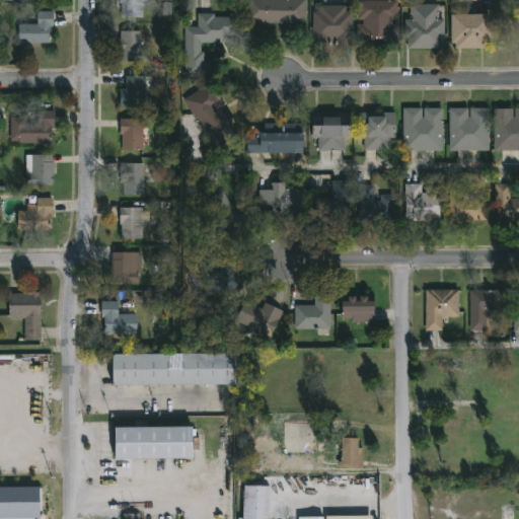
[(120,0),(149,0),(149,4),(142,4),(142,18),(120,18),(120,0)]
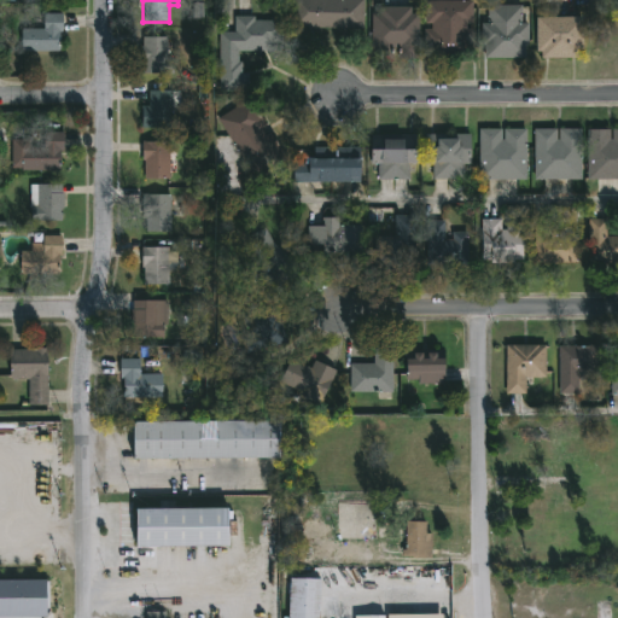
[(363,0),(363,29),(291,29),(291,0),(363,0)]
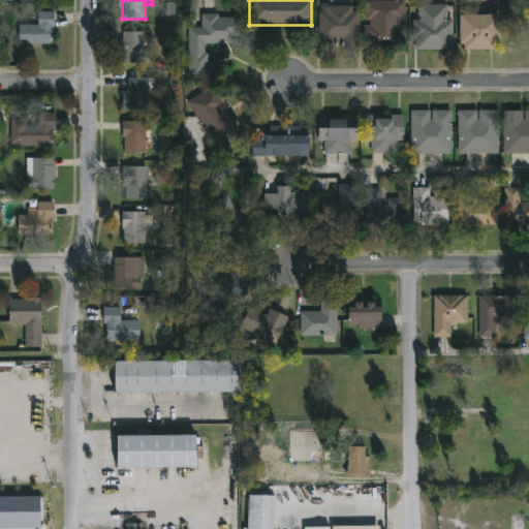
[(364,2),(403,2),(403,45),(364,45),(364,2)]
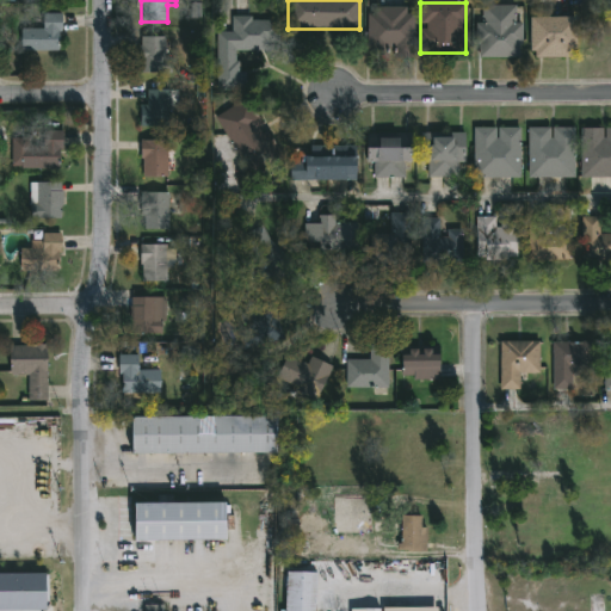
[(479,57),(479,6),(522,6),(522,57),(479,57)]
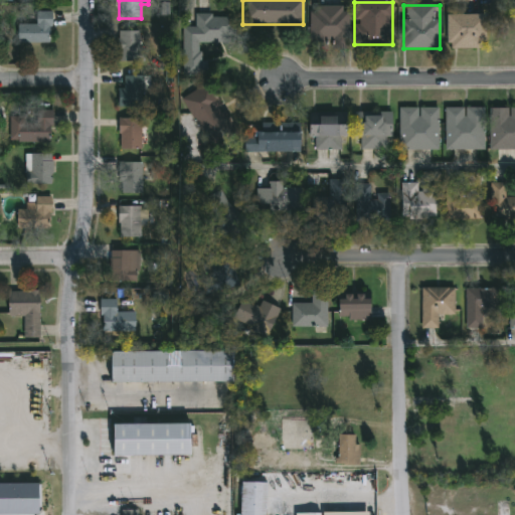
[(348,49),(311,49),(311,6),(348,6),(348,49)]
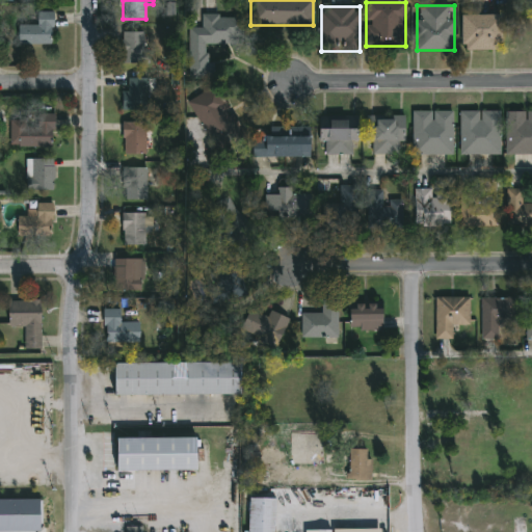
[(18,27),(36,27),(36,12),(53,12),(53,46),(18,46),(18,27)]
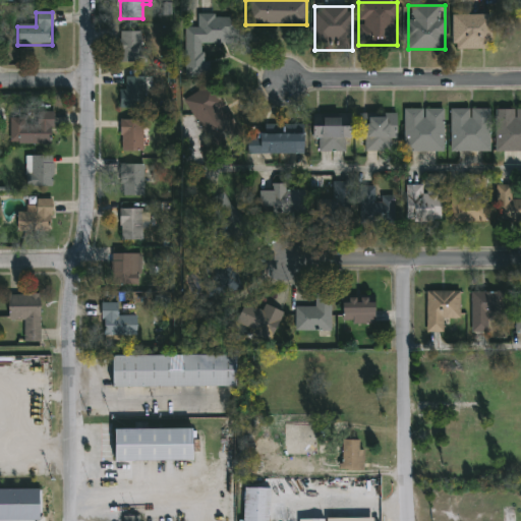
[(453,49),(453,15),(491,15),(491,49),(453,49)]
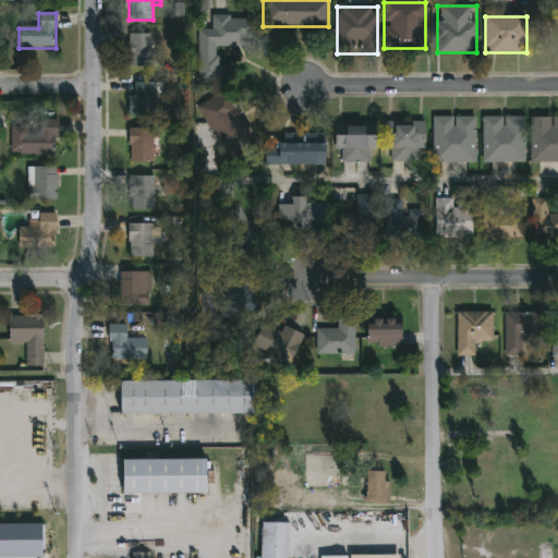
[(197,31),(211,29),(211,17),(255,17),(256,47),(218,47),(219,84),(197,84),(197,31)]
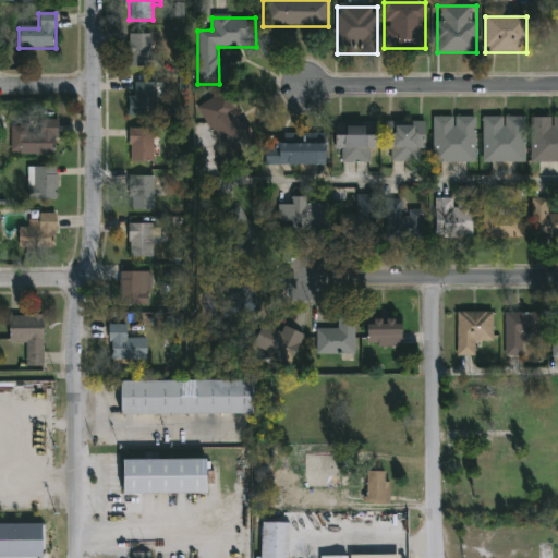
[(150,34),(150,68),(126,68),(126,34),(150,34)]
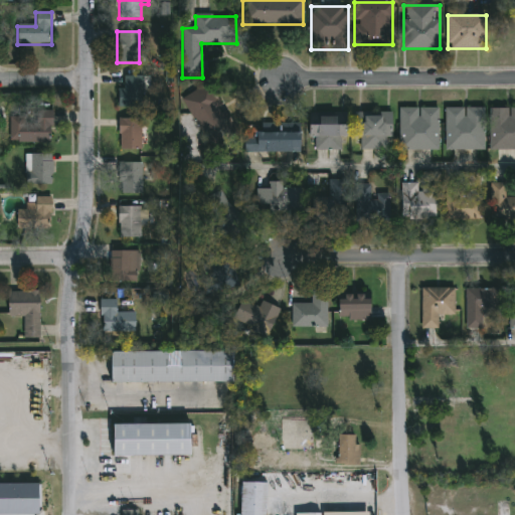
[(118,107),(118,89),(124,89),(124,76),(141,76),(141,107),(118,107)]
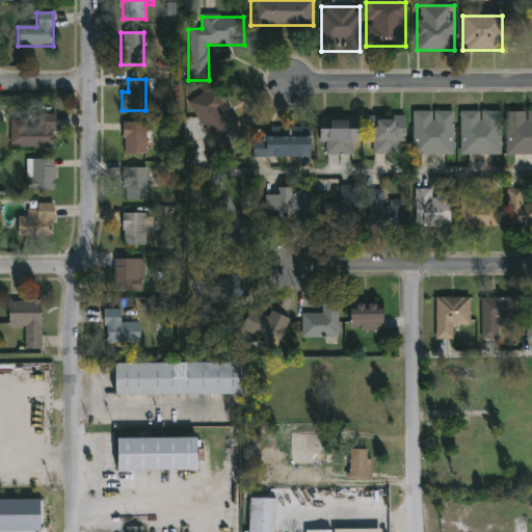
[(188,101),(215,86),(244,136),(217,152),(188,101)]
